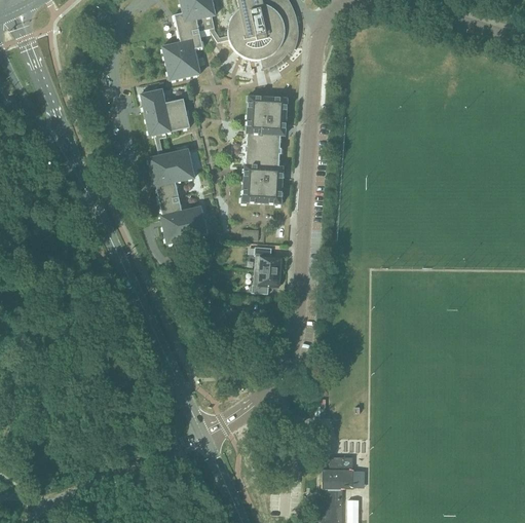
[(215,14),(212,0),(180,0),(183,12),(175,13),(181,41),(162,45),(170,80),(200,73),(194,48),(202,46),(199,30),(210,28),(211,30),(218,41),(229,38),(229,40),(230,41),(231,43),(232,45),(234,48),(235,49),(237,51),(239,52),(241,54),(245,55),(247,58),(249,58),(252,59),(254,59),(257,59),(259,59),(262,59),(264,67),(268,65),(272,64),(275,62),(279,59),(283,55),(286,52),(287,51),(288,49),(292,51),(294,47),(295,43),(297,39),(297,34),(297,30),(297,23),(296,22),(300,21),(299,15),(295,15),(294,13),(293,9),(291,5),(289,1),(288,0),(237,0),(239,7),(237,9),(234,12),(232,14),(230,19),(229,22),(228,24),(228,29),(228,32),(228,34),(220,36),(215,29),(212,15),(215,14)]
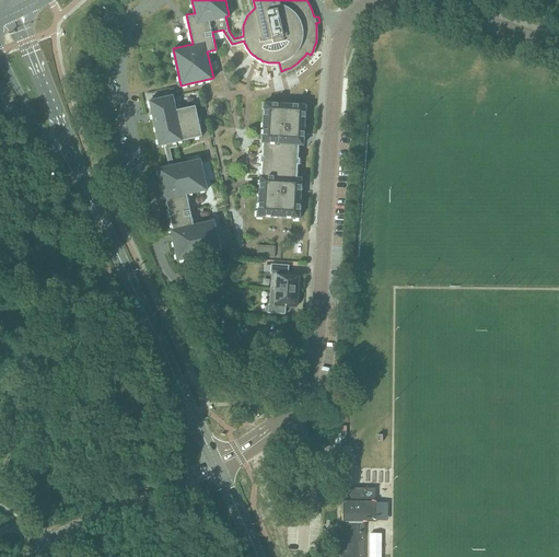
[(158,167),(162,188),(164,198),(166,197),(173,228),(171,229),(177,259),(220,250),(213,219),(194,223),(187,193),(207,188),(200,158),(174,163),(171,146),(177,144),(177,140),(202,135),(195,104),(176,108),(173,94),(149,100),(160,144),(165,143),(170,164),(158,167)]
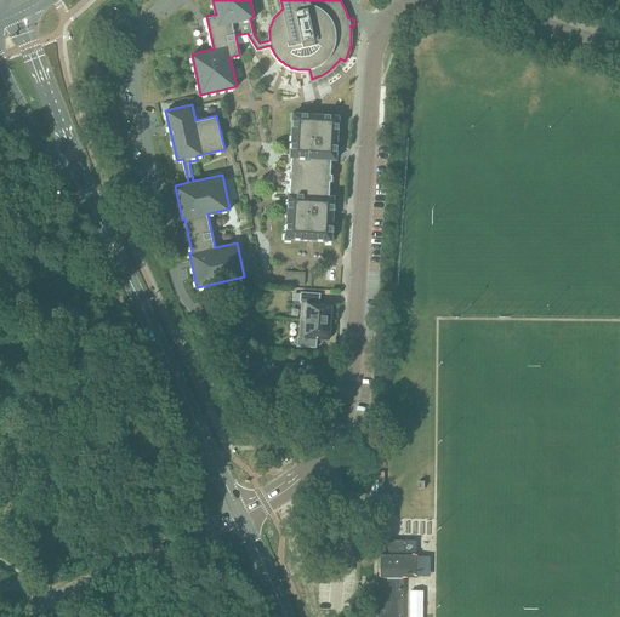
[(293,239),(293,238),(325,239),(325,240),(333,241),(334,233),(331,233),(334,195),(329,195),(330,181),(335,181),(335,173),(330,173),(331,159),(336,159),(339,121),(340,121),(340,114),(333,113),(333,114),(300,113),(300,112),(293,110),(291,118),(293,118),(291,156),(293,156),(291,171),(290,171),(289,178),(291,178),(290,193),(289,193),(286,230),(285,230),(285,238),(293,239)]
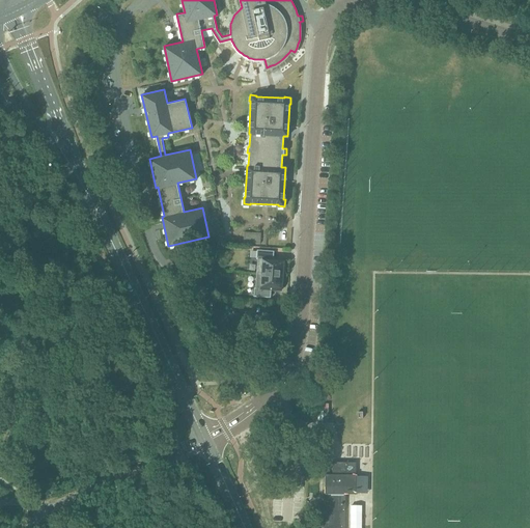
[(261,230),(245,230),(244,241),(260,242),(261,230)]
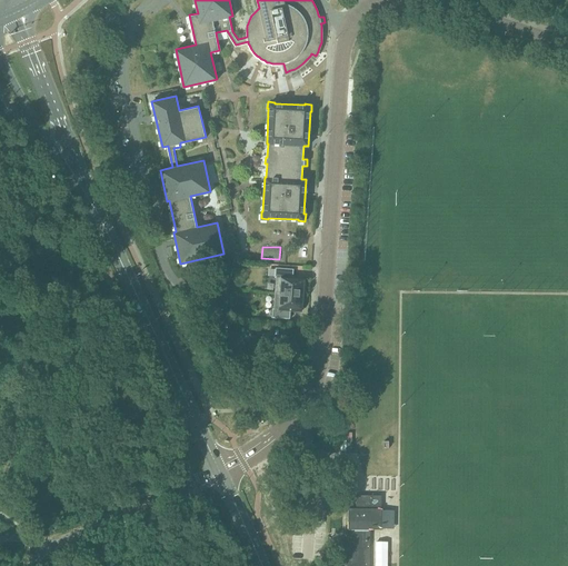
[(233,261),(225,260),(223,274),(231,275),(233,261)]
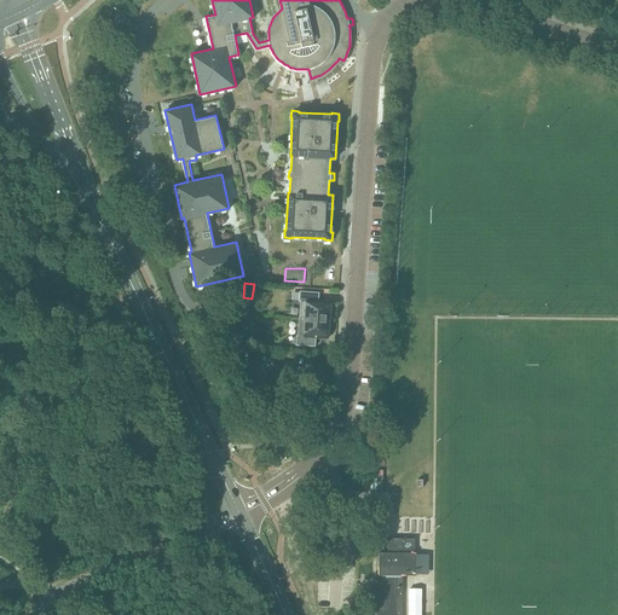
[(300,289),(300,299),(301,299),(300,315),(330,318),(330,314),(333,314),(333,305),(330,305),(331,300),(319,300),(319,290),(300,289)]
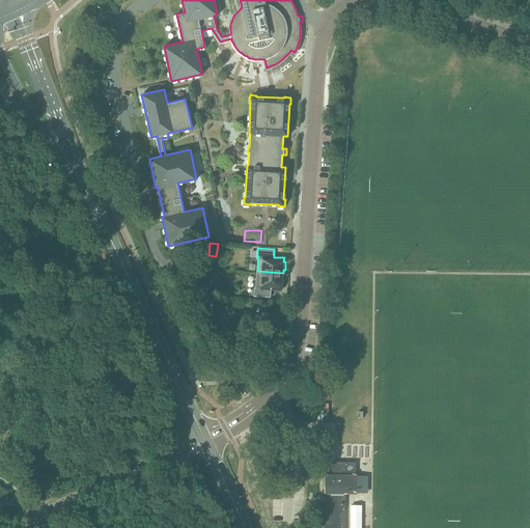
[(254,286),(254,295),(271,296),(272,287),(281,288),(282,284),(284,284),(284,277),(282,276),(283,273),(257,271),(256,286),(254,286)]
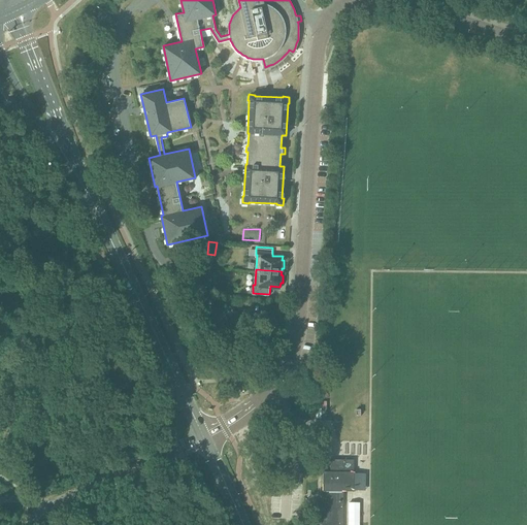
[(343,524),(343,502),(340,502),(340,498),(338,498),(338,489),(354,489),(355,457),(331,457),(331,469),(324,469),(324,489),(325,489),(325,505),(320,505),(320,524),(343,524)]
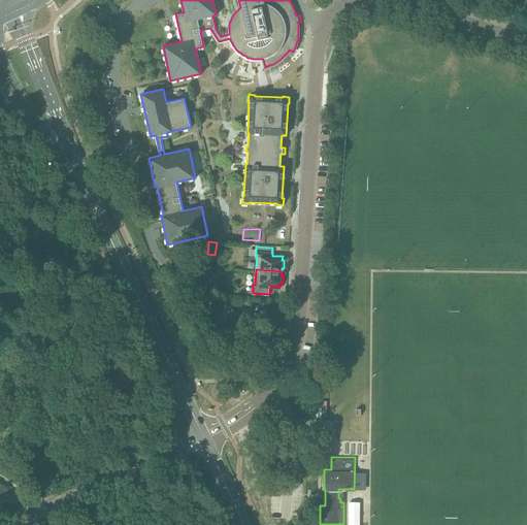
[(359,524),(360,501),(350,501),(349,524),(359,524)]
